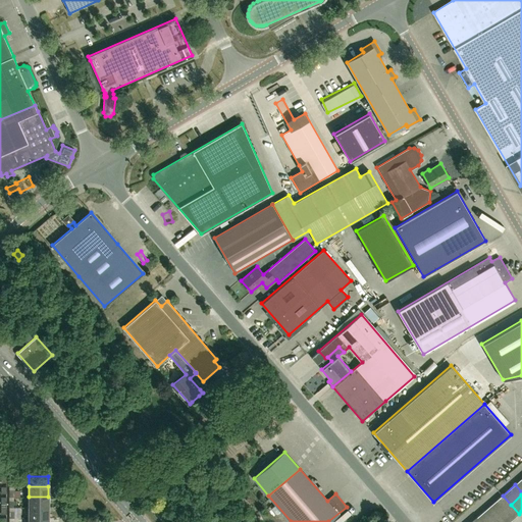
[(499,515),(511,505),(503,496),(490,506),(499,515)]
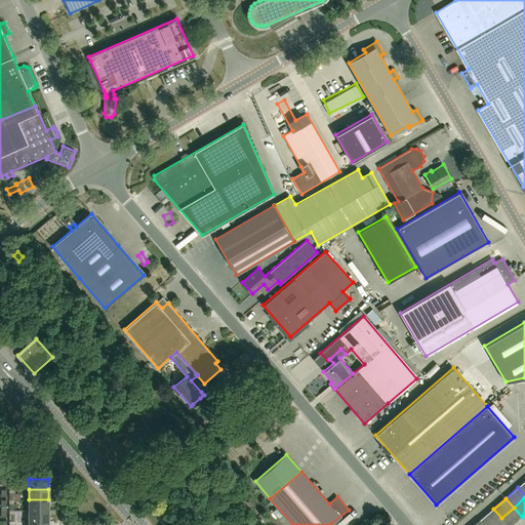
[(29,510),(48,510),(48,499),(29,499),(29,510)]
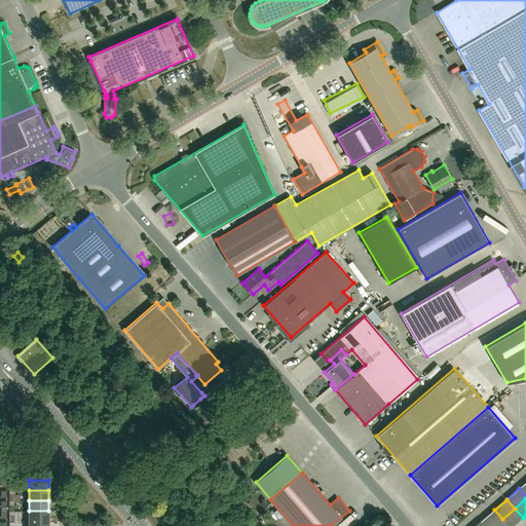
[(508,525),(513,525),(523,518),(515,509),(502,519),(508,525)]
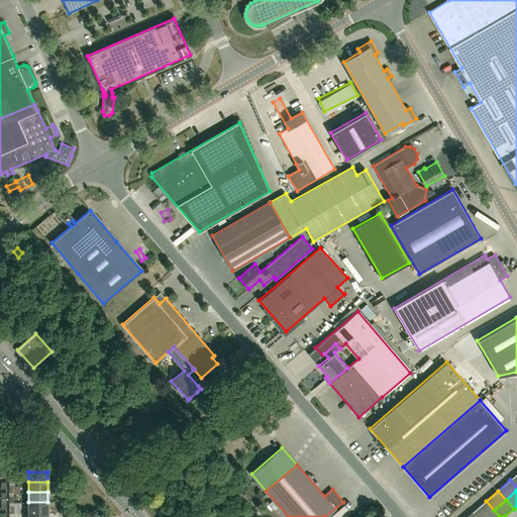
[(488,515),(494,510),(486,501),(480,506),(488,515)]
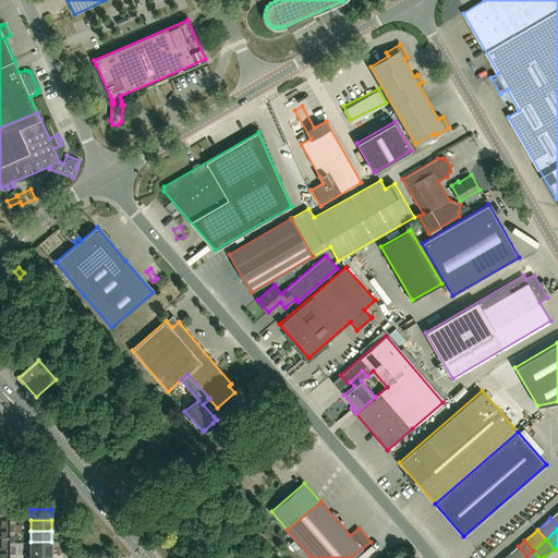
[(31,554),(51,554),(51,542),(31,542),(31,554)]
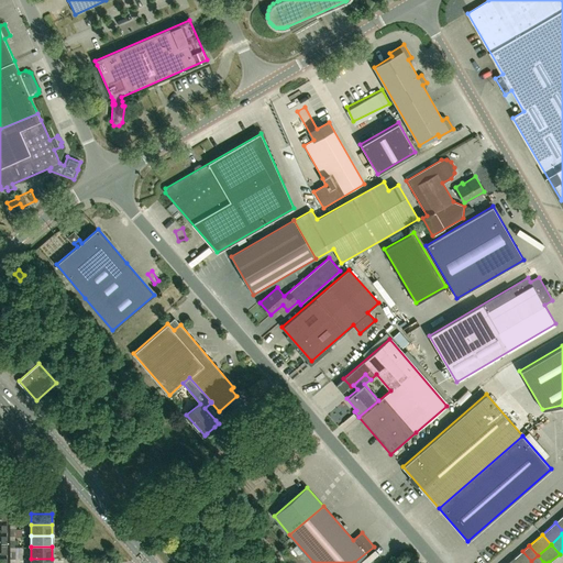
[(520,562),(529,562),(531,561),(522,551),(516,558),(515,556),(512,560),(514,561),(517,558),(520,562)]
